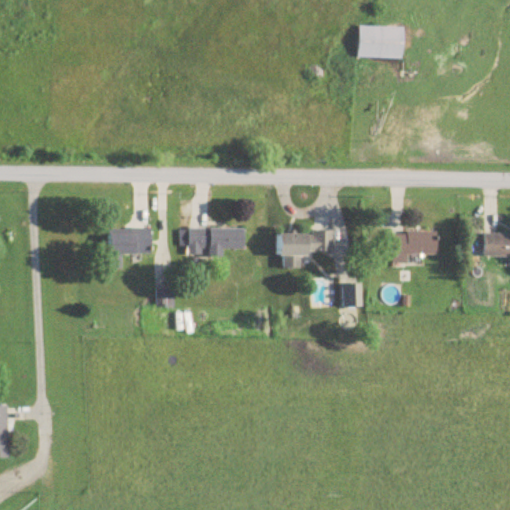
[(404,26),(360,25),(359,57),(404,58),(404,26)]
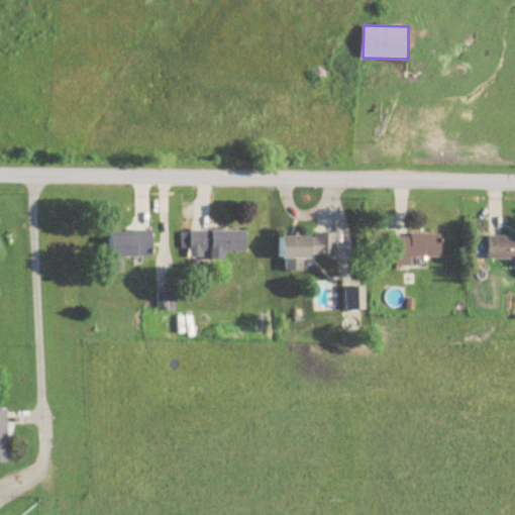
[(134,236),(110,236),(110,256),(153,256),(152,229),(134,230),(134,236)]
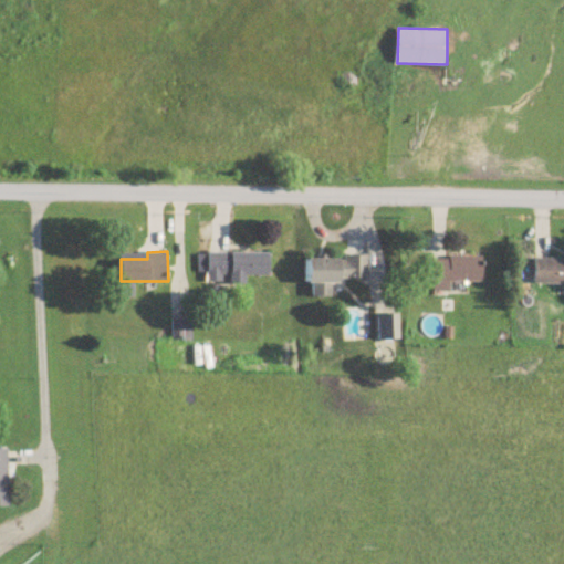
[(248,275),(272,275),(272,252),(201,252),(201,272),(209,272),(209,282),(231,282),(231,284),(248,284),(248,275)]
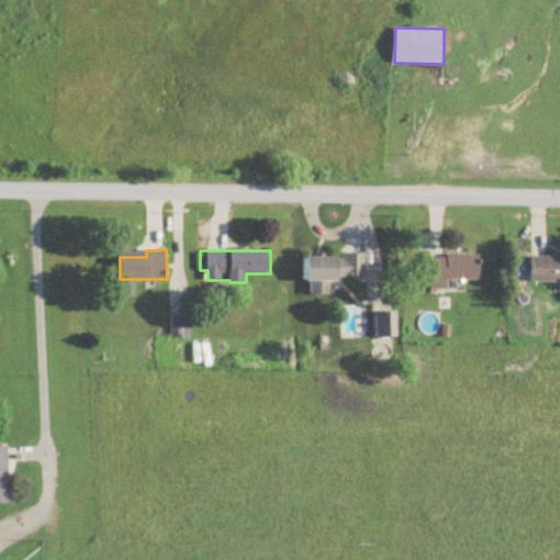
[(480,255),(432,255),(432,279),(480,279),(480,255)]
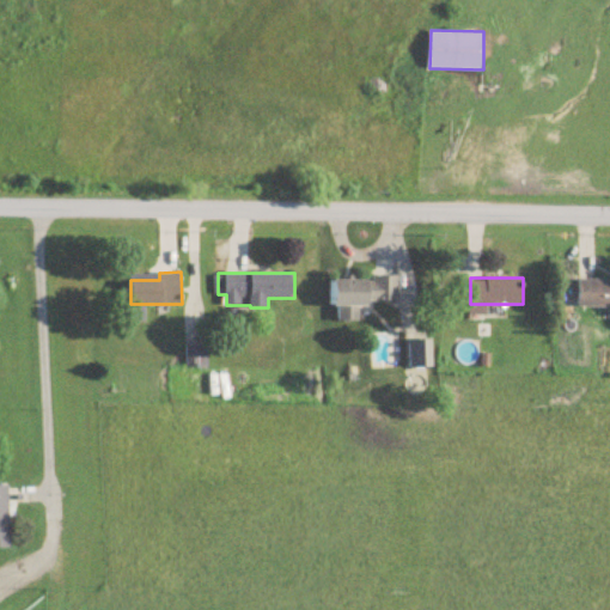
[(360,321),(360,303),(398,304),(398,279),(334,279),(334,307),(341,307),(341,321),(360,321)]
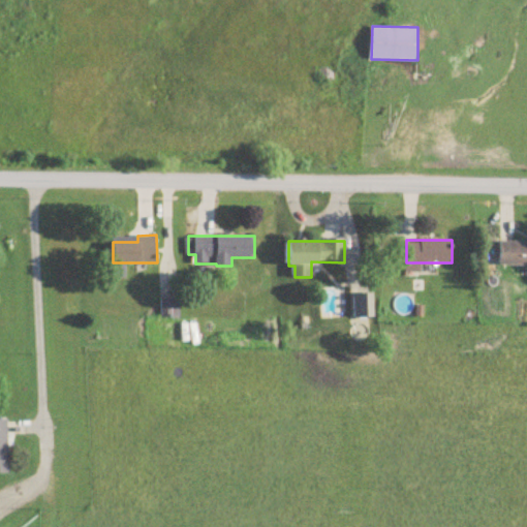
[(500,264),(526,264),(526,241),(500,241),(500,264)]
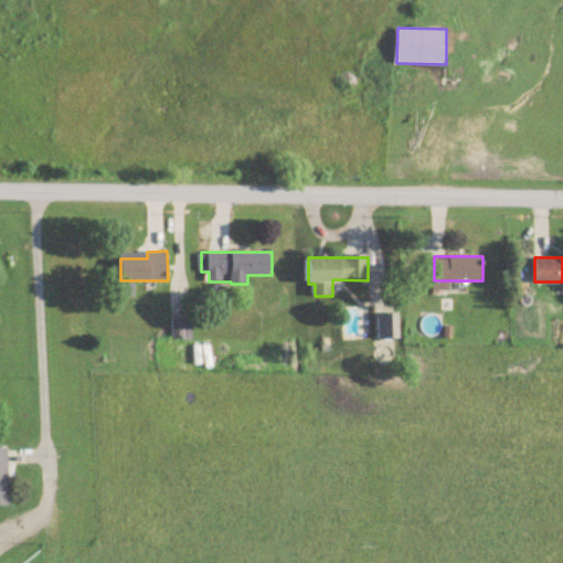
[(399,316),(381,316),(381,338),(399,338),(399,316)]
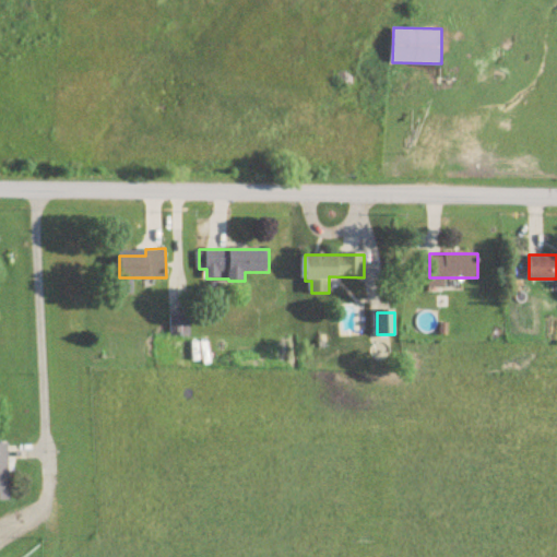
[(173,317),(173,334),(190,334),(190,317),(173,317)]
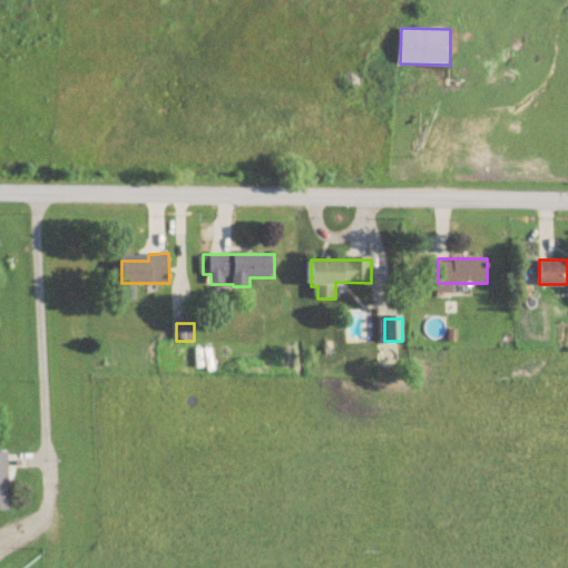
[(8,451),(0,450),(0,507),(9,508),(8,451)]
